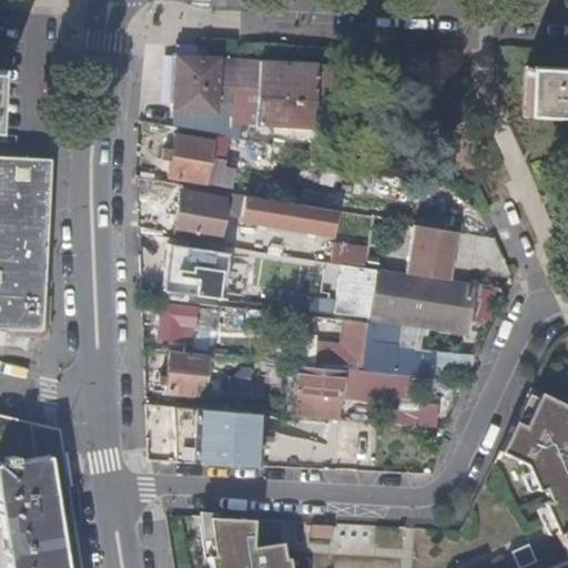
[(210,57),(172,54),(171,78),(170,107),(210,109),(211,97),(229,97),(229,121),(311,125),(314,63),(210,57)]
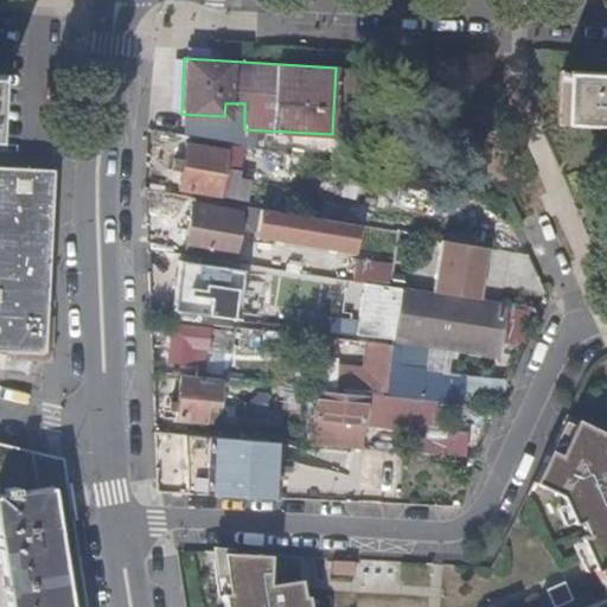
[(359,69),(342,68),(339,104),(366,106),(366,87),(359,87),(359,69)]
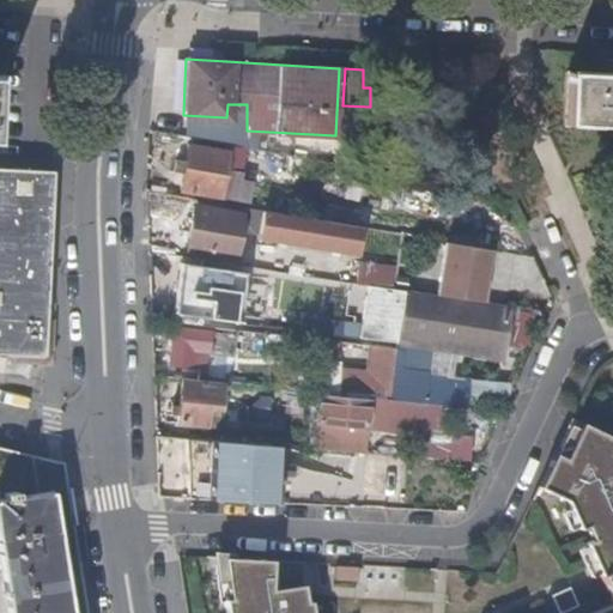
[(564,123),(612,125),(612,74),(608,74),(565,73),(564,123)]
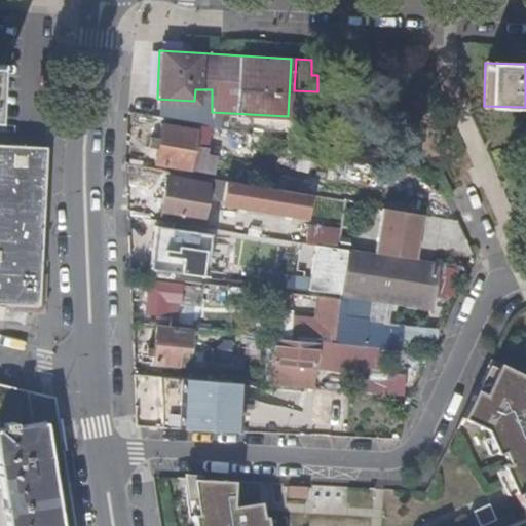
[(191,144),(193,128),(160,122),(157,136),(150,135),(149,145),(155,146),(153,161),(214,174),(216,155),(205,153),(207,147),(191,144)]
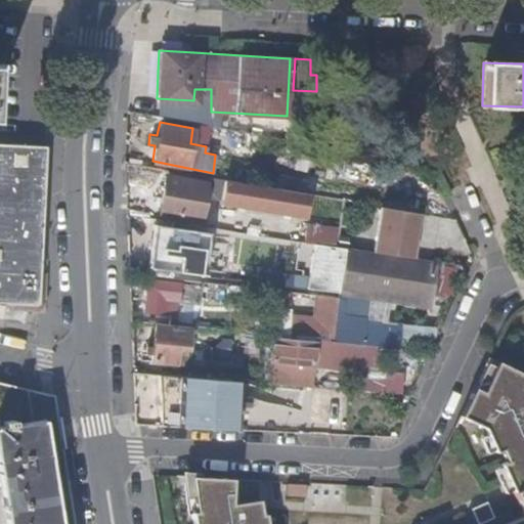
[(40,204),(44,146),(0,144),(0,301),(36,304),(40,204)]
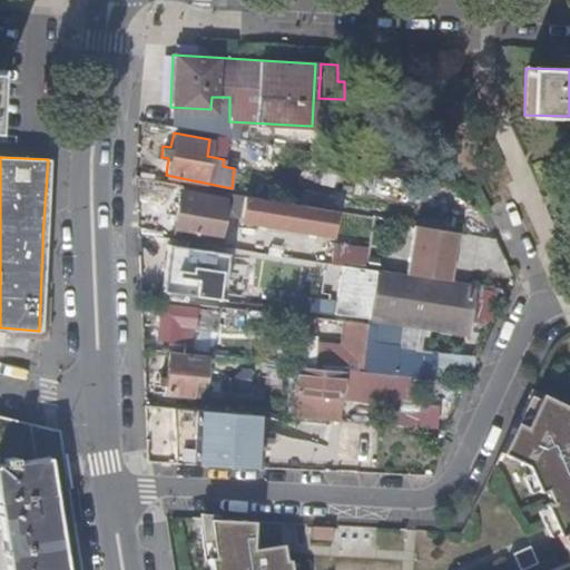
[(336,212),(308,207),(306,207),(182,186),(172,239),(215,246),(222,207),(226,207),(225,214),(235,215),(235,219),(332,236),(336,212)]
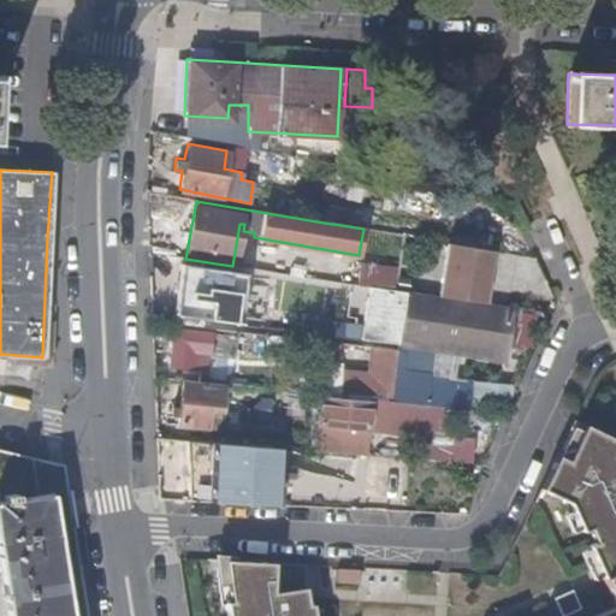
[(440,297),(486,304),(491,282),(485,280),(486,270),(490,267),(492,252),(448,243),(440,297)]
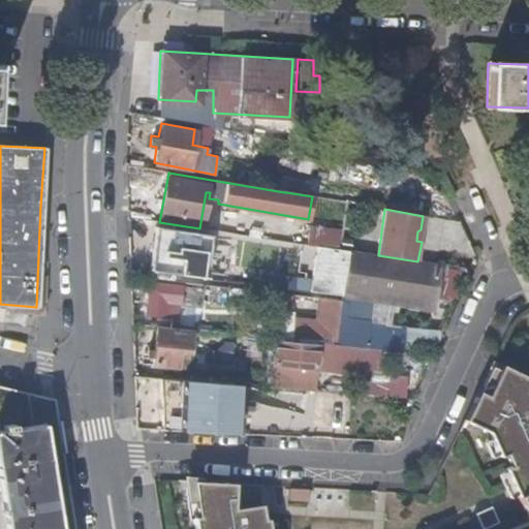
[(306,244),(335,248),(339,226),(310,221),(306,244)]
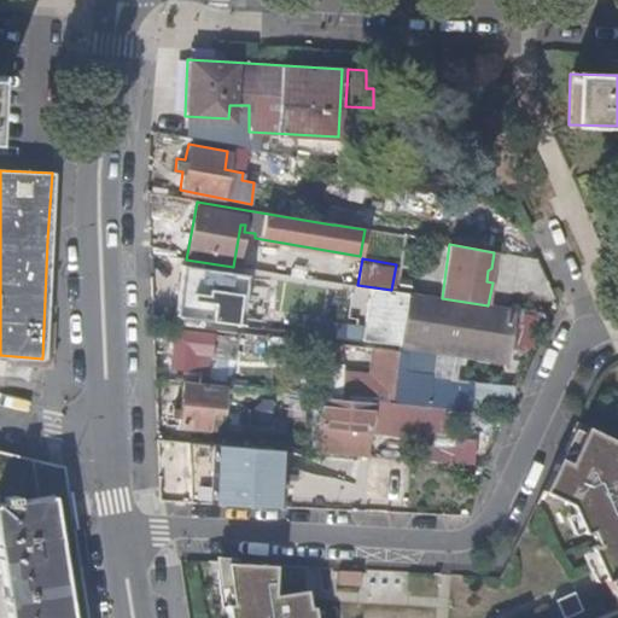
[(245,273),(180,263),(173,313),(238,322),(245,273)]
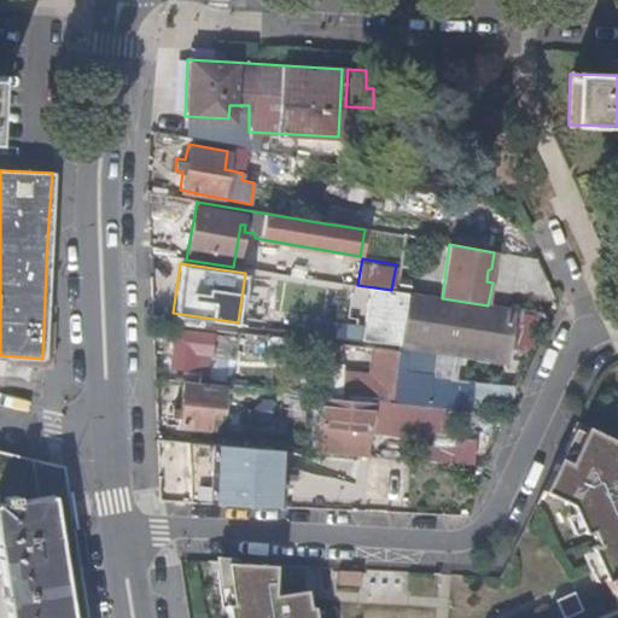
[(508,343),(513,309),(488,305),(442,298),(408,293),(401,342),(436,347),(464,350),(465,337),(508,343)]
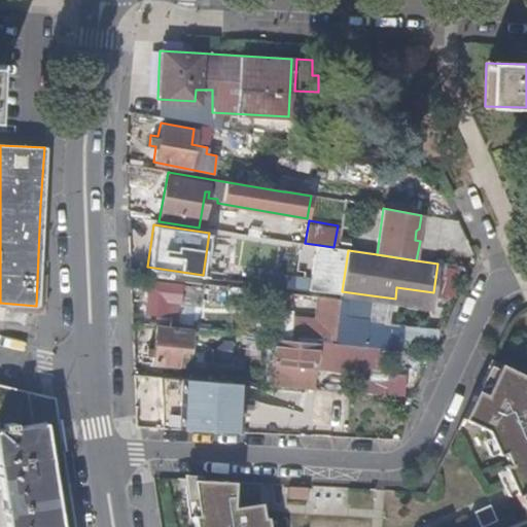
[(144,313),(169,315),(170,300),(197,302),(198,285),(147,280),(144,313)]
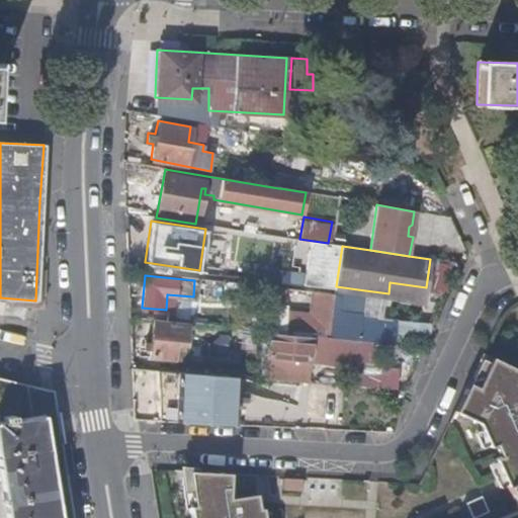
[(425,297),(426,287),(390,282),(389,293),(425,297)]
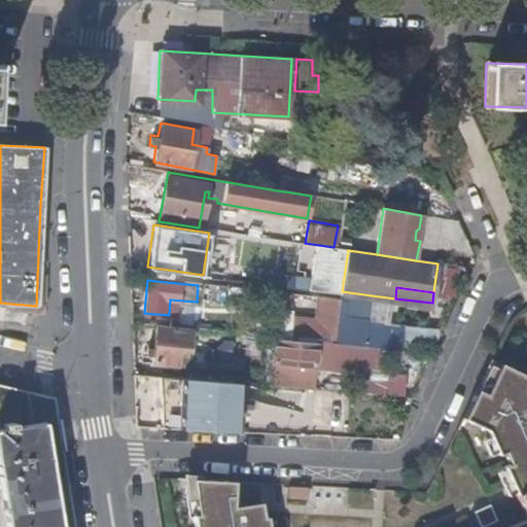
[(278,331),(281,336),(335,341),(339,300),(311,296),(310,304),(317,306),(315,323),(279,320),(278,331)]
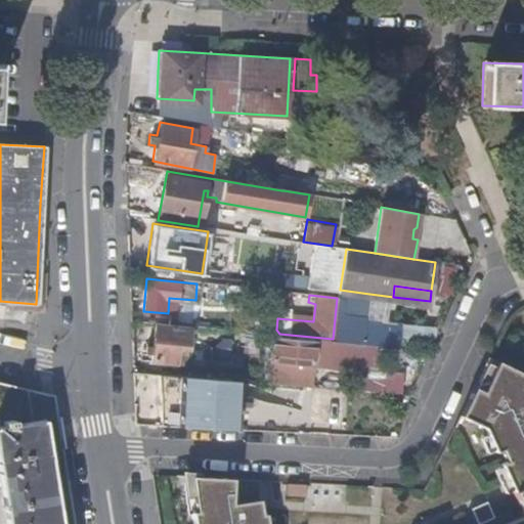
[(184,351),(187,324),(153,321),(148,358),(173,361),(174,351),(184,351)]
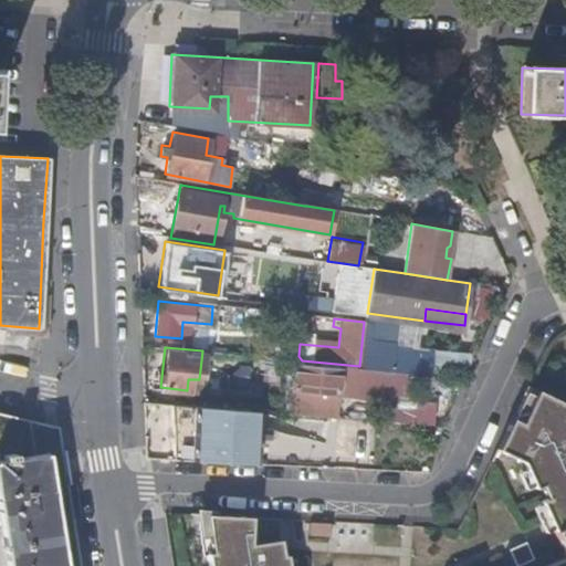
[(290,406),(290,411),(337,415),(339,398),(390,404),(394,375),(295,364),(290,406)]
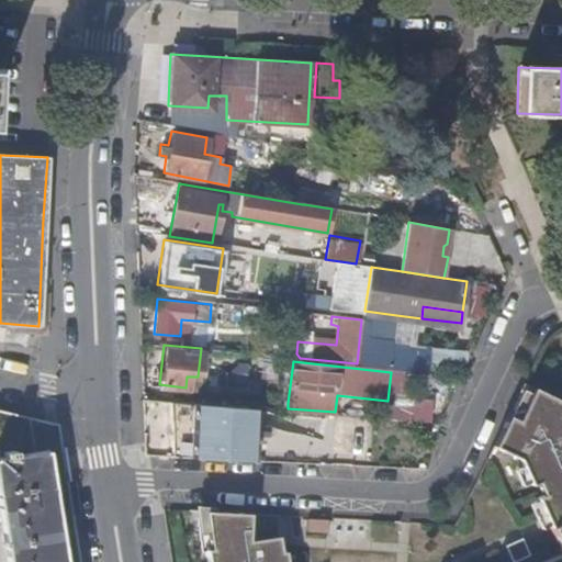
[(561,561),(561,401),(523,382),(493,445),(529,462),(542,491),(555,521),(547,526),(557,547),(561,558),(561,559),(554,561),(561,561)]
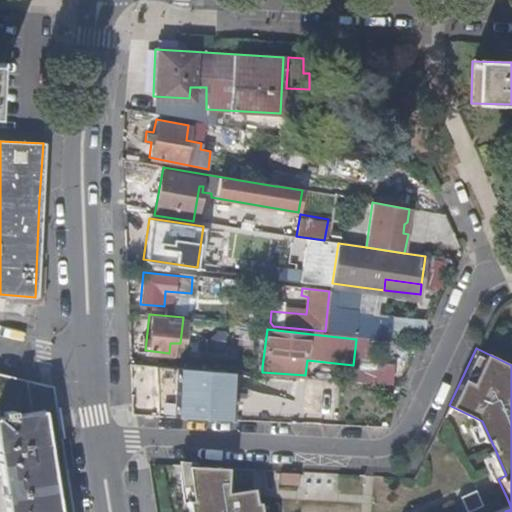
[(358,379),(395,381),(396,360),(359,359),(358,379)]
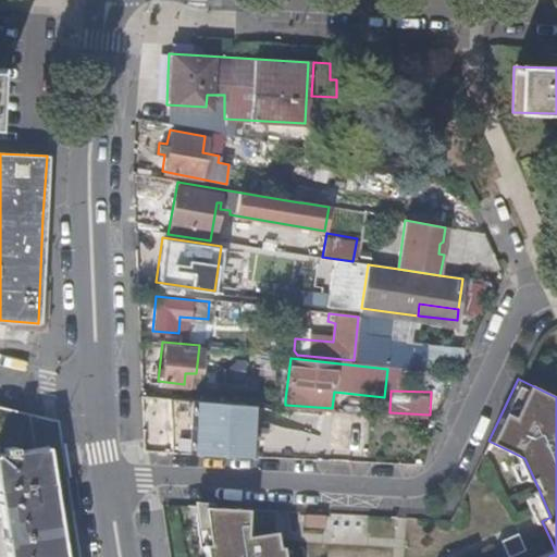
[(171,452),(201,454),(202,399),(172,398),(171,452)]
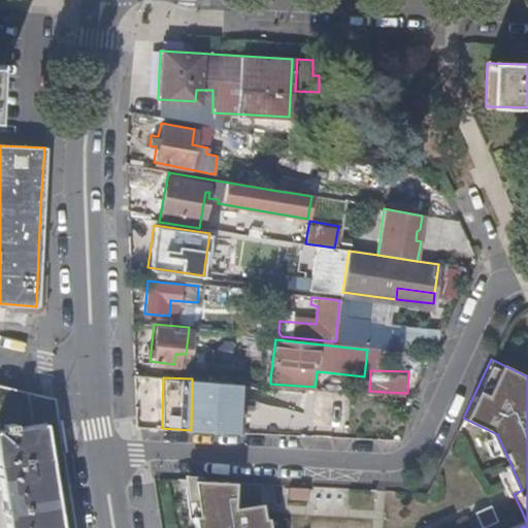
[(192,378),(191,430),(237,432),(237,407),(251,407),(251,401),(238,401),(238,382),(192,378)]
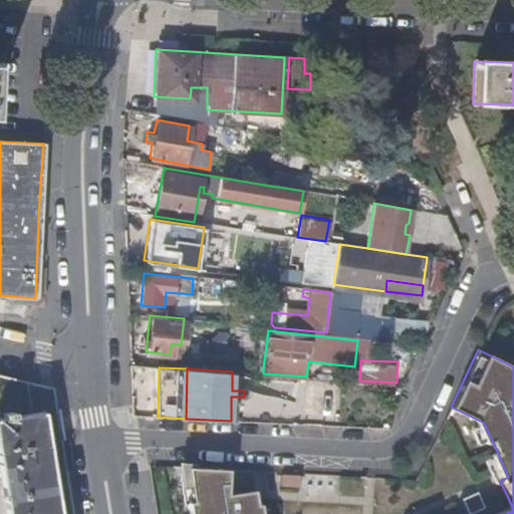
[(71,513),(53,397),(51,388),(0,375),(0,411),(10,410),(11,415),(49,409),(51,427),(55,454),(59,475),(62,498),(64,513),(71,513)]
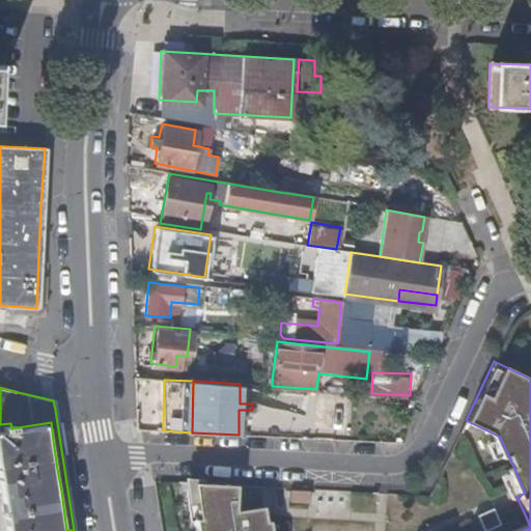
[(66,530),(64,514),(61,491),(57,469),(53,441),(51,422),(11,428),(10,423),(0,424),(0,481),(7,530),(66,530)]
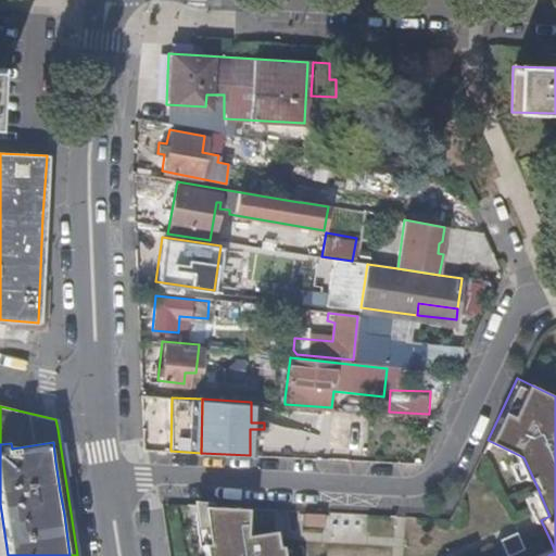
[(282,555),(281,547),(280,543),(277,543),(274,527),(275,508),(202,504),(207,541),(203,541),(205,555),(282,555)]
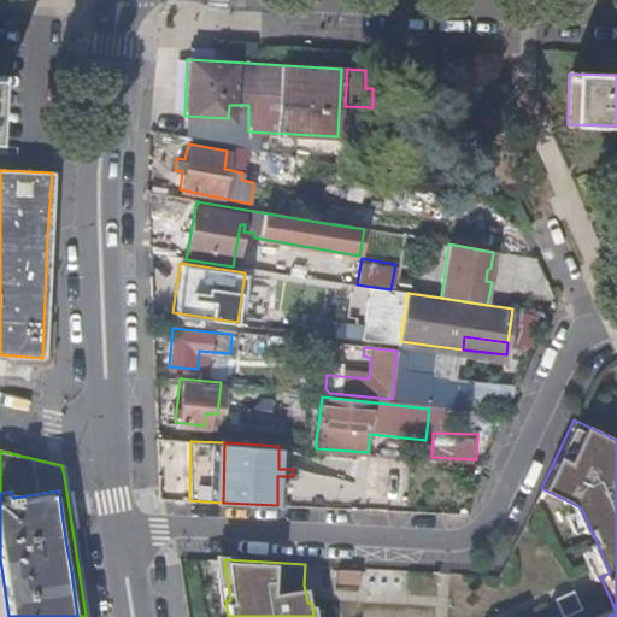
[(360,570),(338,569),(338,585),(359,585),(360,570)]
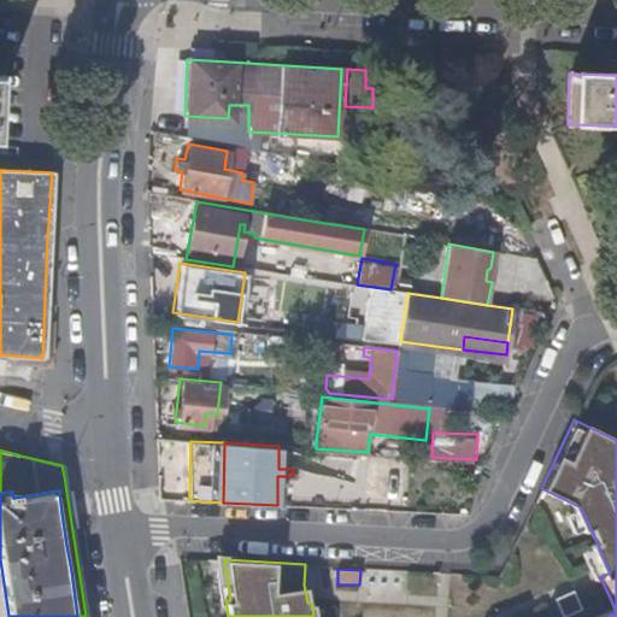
[(573,591),(553,599),(562,616),(581,609),(573,591)]
